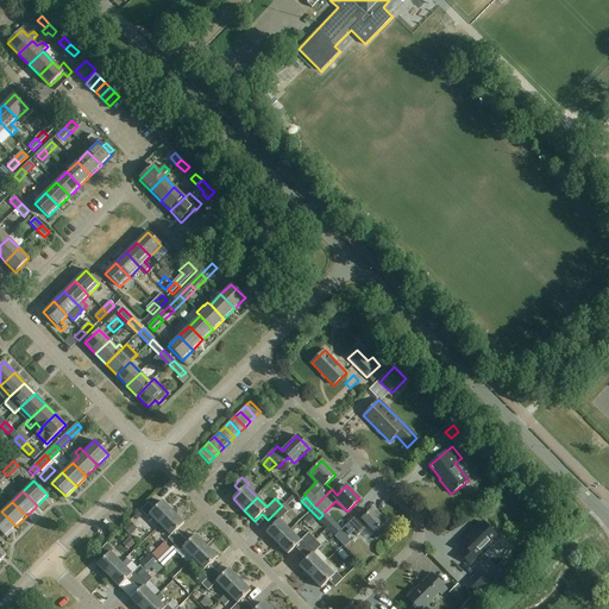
[(149,503),(140,512),(146,518),(150,515),(159,526),(174,513),(162,502),(155,509),(149,503)]
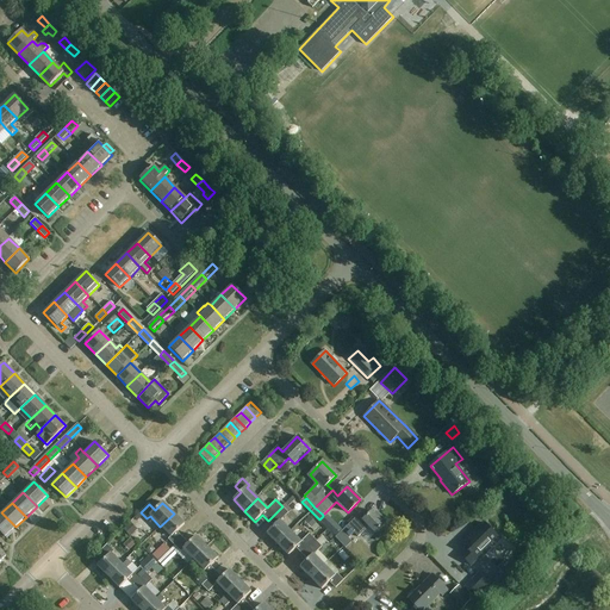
[(278,545),(291,531),(280,522),(282,518),(288,514),(282,506),(268,521),(274,527),(267,534),(278,545)]
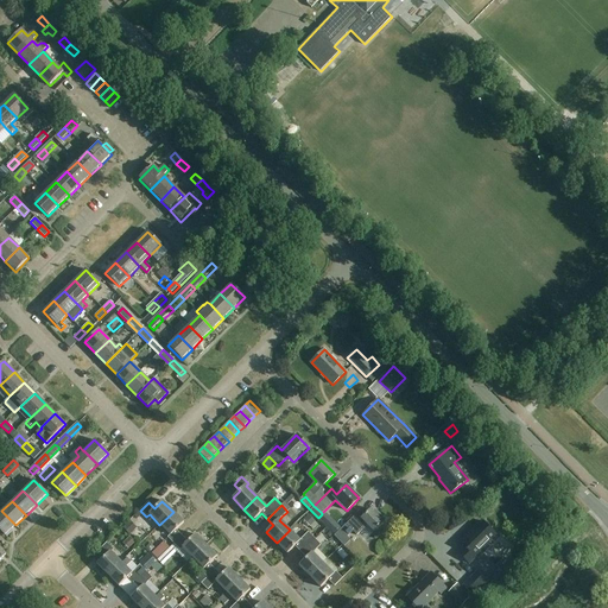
[(16,525),(1,511),(0,510),(0,508),(0,531),(5,536),(16,525)]
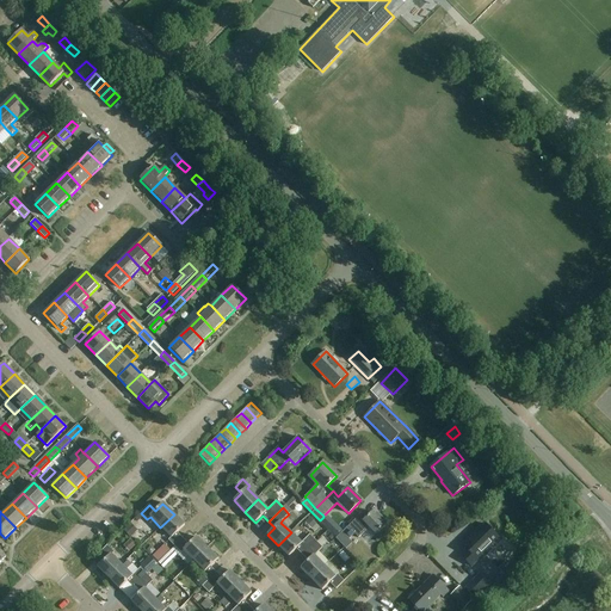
[(372,512),(365,519),(362,516),(349,528),(359,538),(370,529),(376,535),(387,523),(377,513),(376,516),(372,512)]
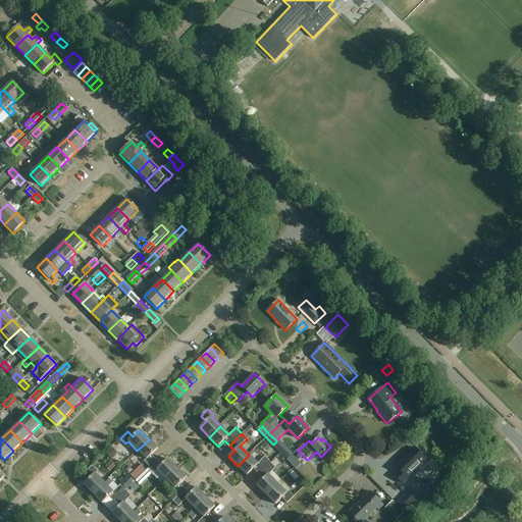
[(149,467),(156,461),(151,456),(158,449),(149,439),(137,451),(146,460),(144,462),(149,467)]
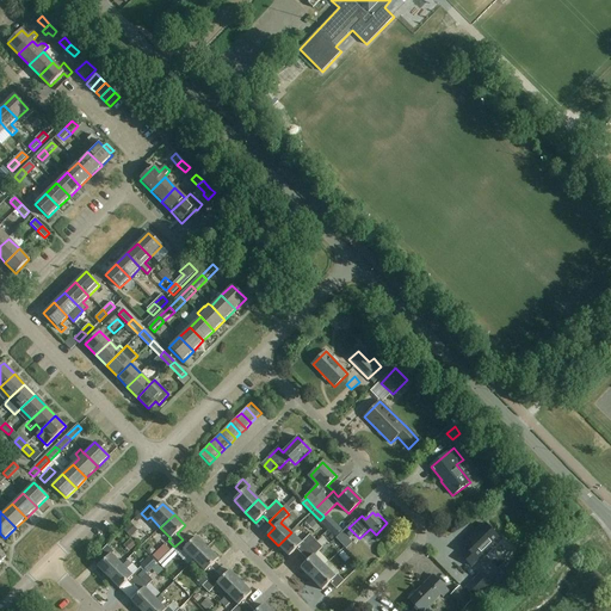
[(310,519),(304,524),(312,531),(312,530),(316,526),(316,525),(310,519)]
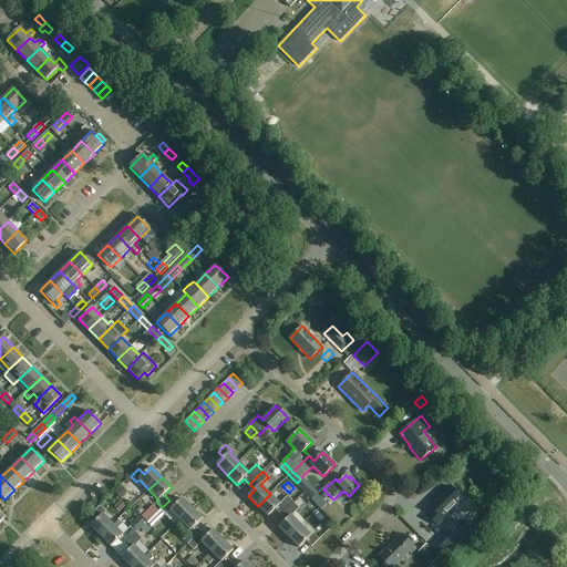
[(121,486),(115,493),(121,500),(127,494),(121,486)]
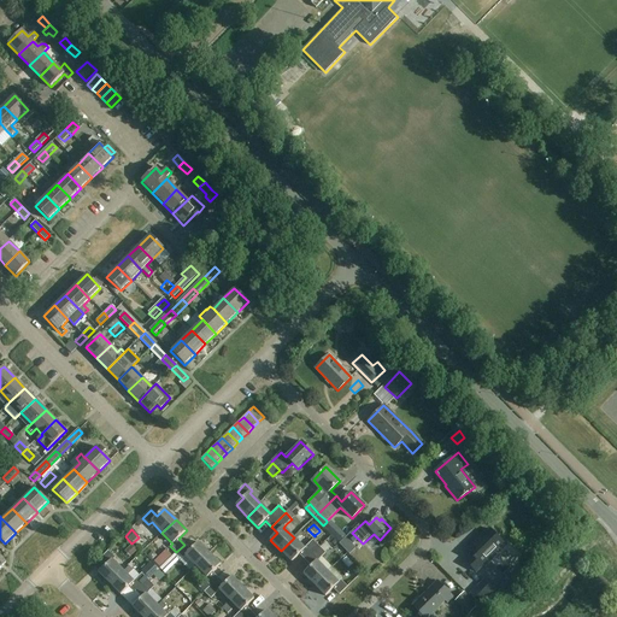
[(472,556),(465,562),(476,573),(497,552),(499,554),(506,546),(489,529),(482,536),(482,535),(466,550),(472,556)]
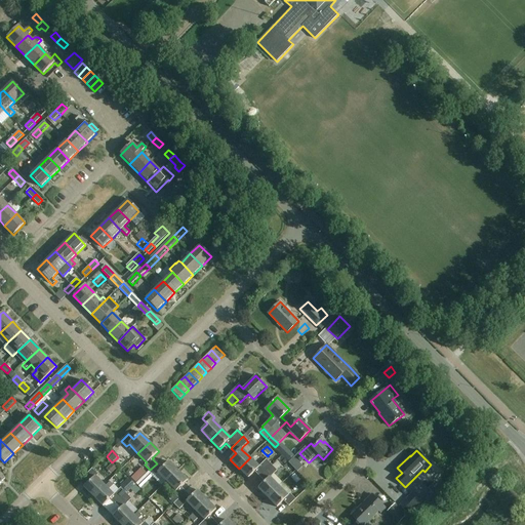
[(259,477),(272,465),(266,459),(261,465),(258,467),(250,457),(239,469),(248,478),(254,472),(259,477)]
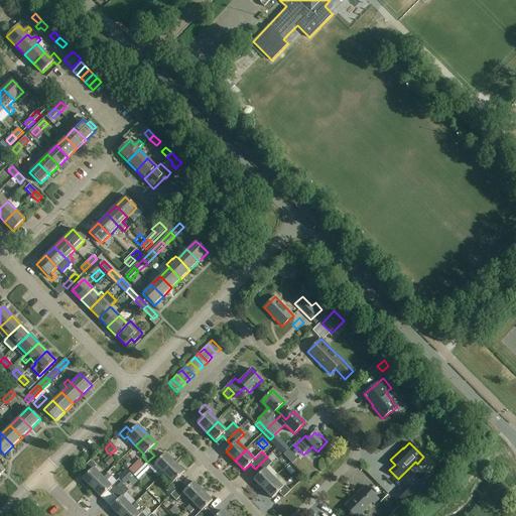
[(295,456),(290,450),(285,456),(290,461),(295,456)]
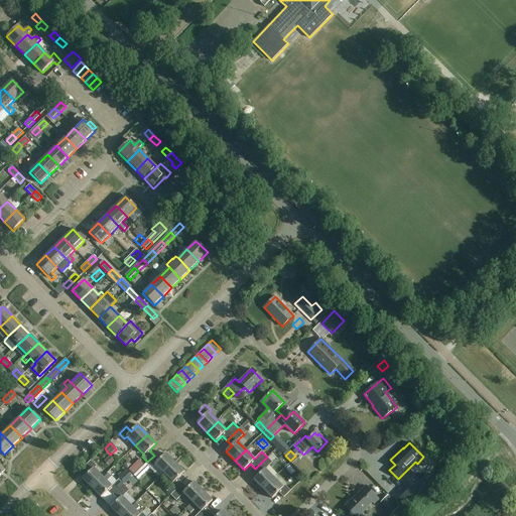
[(154,456),(147,462),(153,468),(155,466),(163,474),(175,463),(165,454),(159,461),(154,456)]
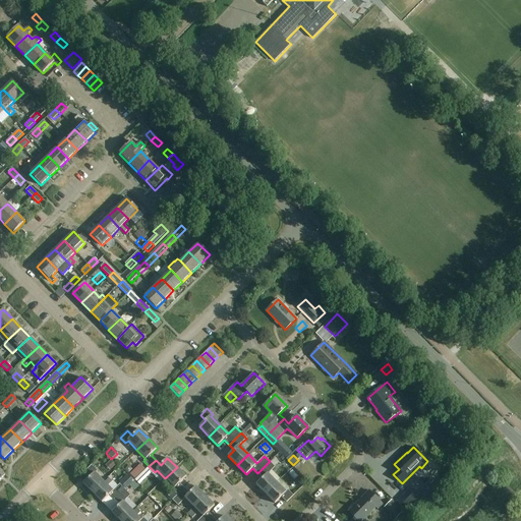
[(111,460),(105,466),(110,470),(116,465),(111,460)]
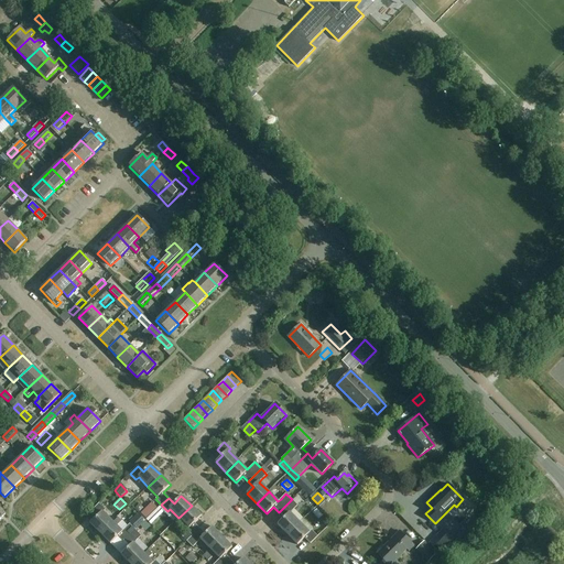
[(288,534),(303,519),(294,510),(299,506),(302,502),(297,498),(294,501),(292,499),(279,512),(284,518),(278,524),(288,534)]
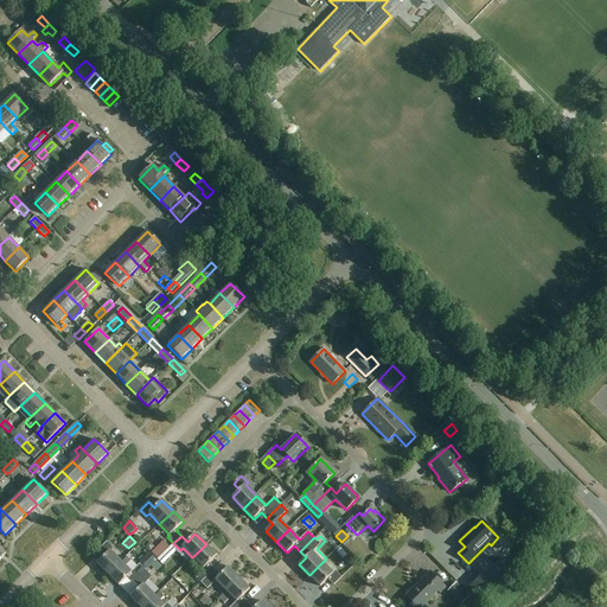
[(108,574),(121,561),(110,551),(114,549),(107,542),(98,550),(104,556),(97,563),(108,574)]
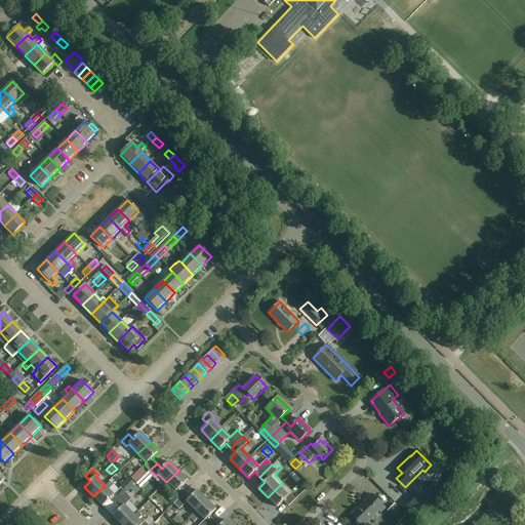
[(140,479),(146,474),(142,469),(131,478),(135,483),(140,479)]
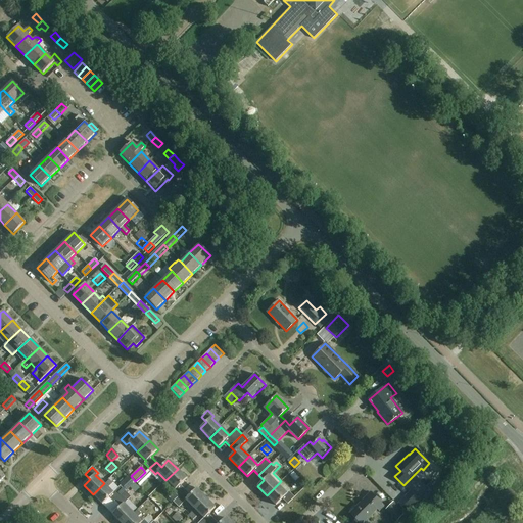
[(171,500),(174,502),(185,490),(180,485),(187,478),(178,469),(165,480),(175,489),(173,491),(176,494),(171,500)]
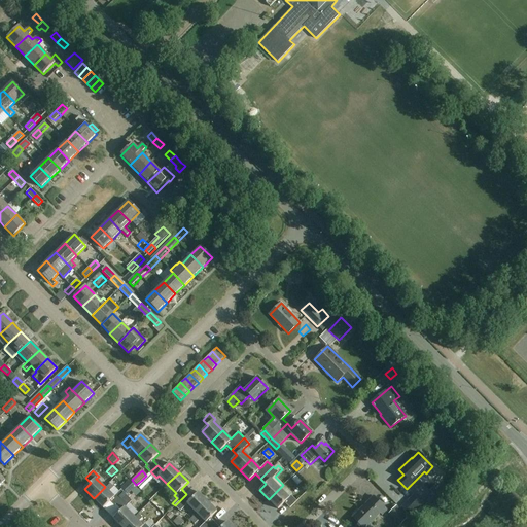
[(135,486),(129,480),(120,489),(121,490),(127,495),(135,486)]
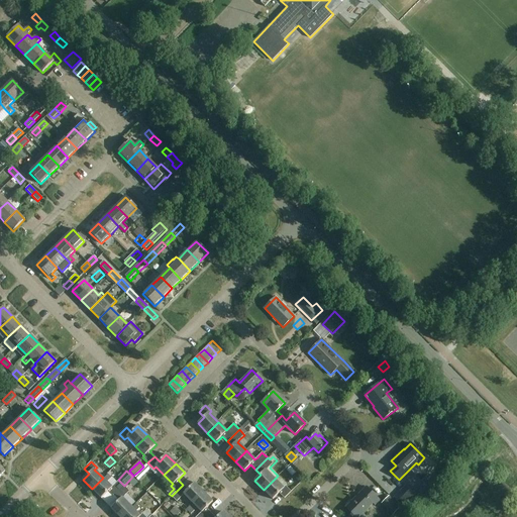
[(138,472),(133,476),(138,481),(143,477),(138,472)]
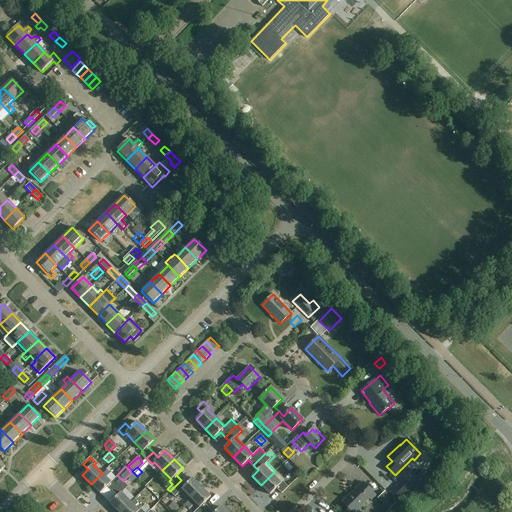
[(102,473),(91,484),(100,493),(106,487),(111,492),(123,481),(118,476),(117,475),(110,482),(106,477),(110,473),(106,470),(102,474),(102,473)]
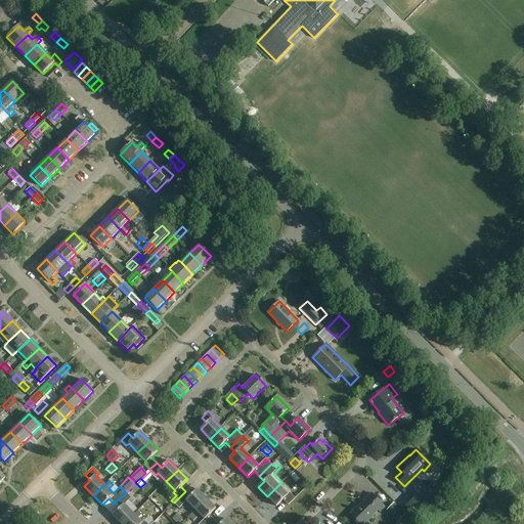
[(281,482),(267,496),(276,507),(284,499),(289,506),(295,498),(290,493),(292,491),(281,482)]
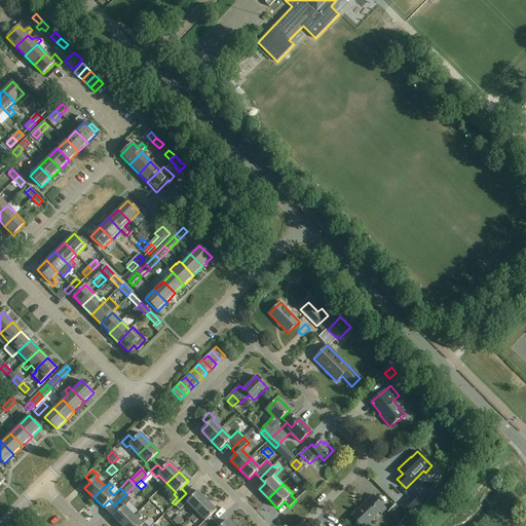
[(187,503),(195,513),(208,501),(198,491),(191,498),(186,493),(175,504),(175,505),(180,511),(185,505),(187,503)]
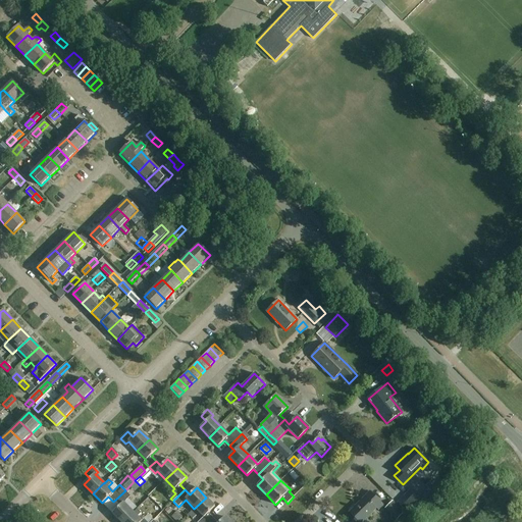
[(120,521),(121,521),(133,512),(124,503),(131,497),(125,490),(113,502),(118,507),(112,513),(120,521)]
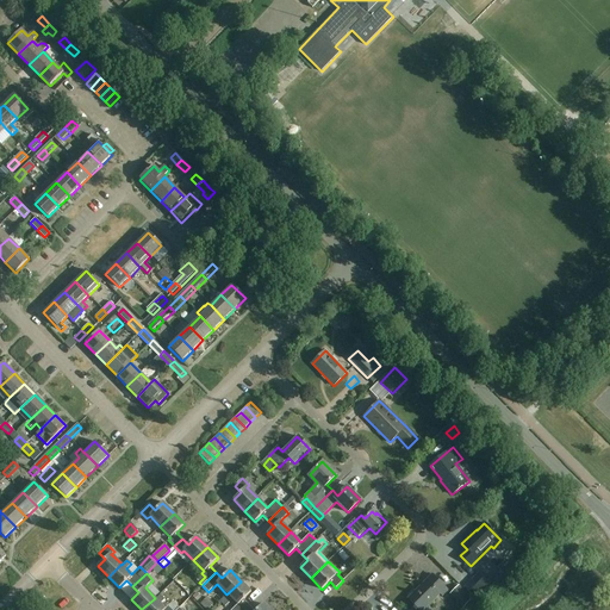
[(442,596),(448,590),(433,574),(408,598),(418,609),(424,609),(440,595),(442,596)]
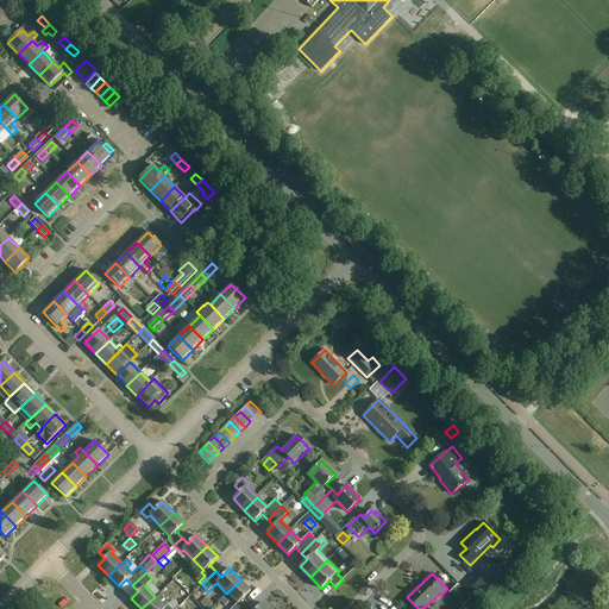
[(464,589),(473,597),(489,583),(479,573),(464,589)]
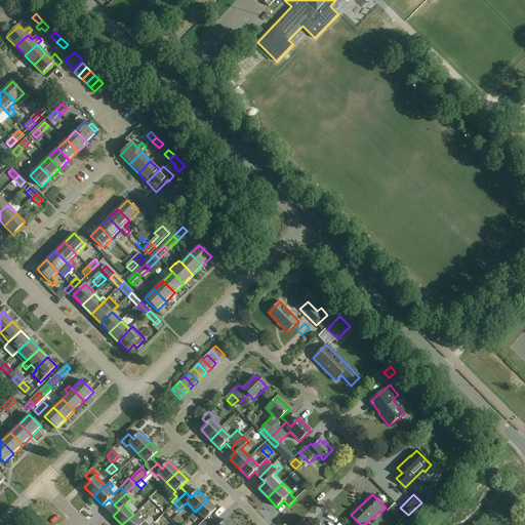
[(210,524),(214,521),(209,516),(216,510),(207,500),(195,512),(196,513),(190,519),(195,523),(200,517),(204,521),(202,523),(199,524),(210,524)]
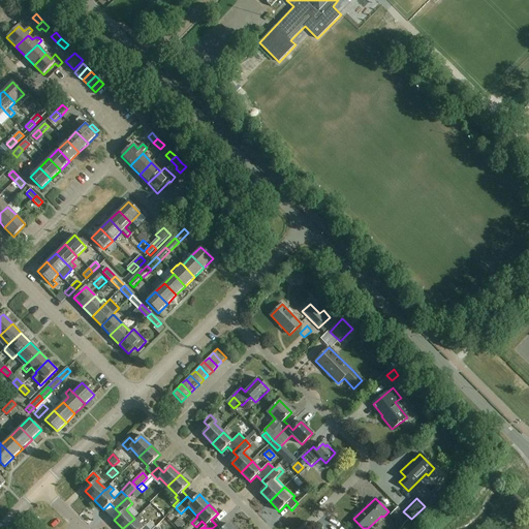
[(403,528),(410,520),(399,508),(391,517),(403,528)]
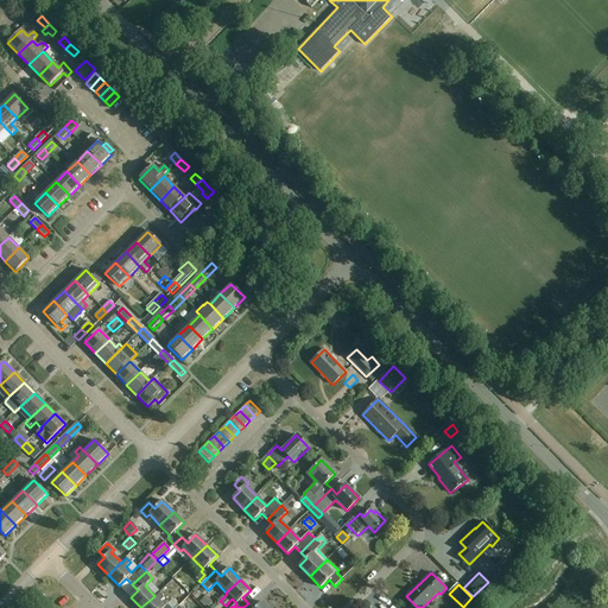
[(171,607),(168,603),(165,607),(160,602),(165,599),(159,594),(156,597),(154,596),(141,607),(171,607)]
